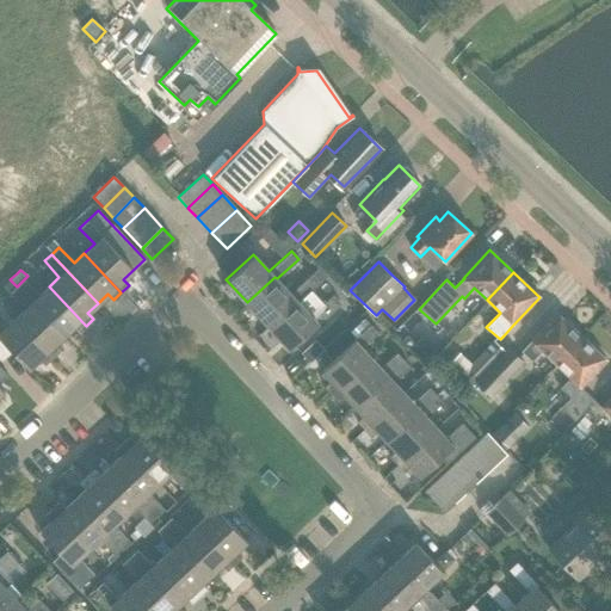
[(247,302),(267,325),(295,298),(297,301),(319,282),(312,273),(290,292),(277,278),(275,277),(247,302)]
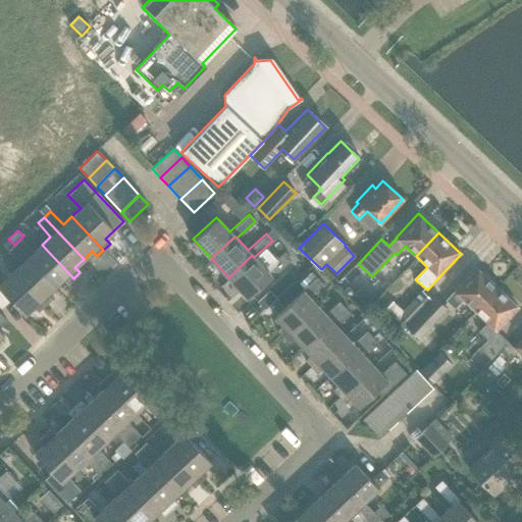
[(67,284),(73,278),(42,245),(33,253),(20,239),(14,245),(53,288),(62,279),(67,284)]
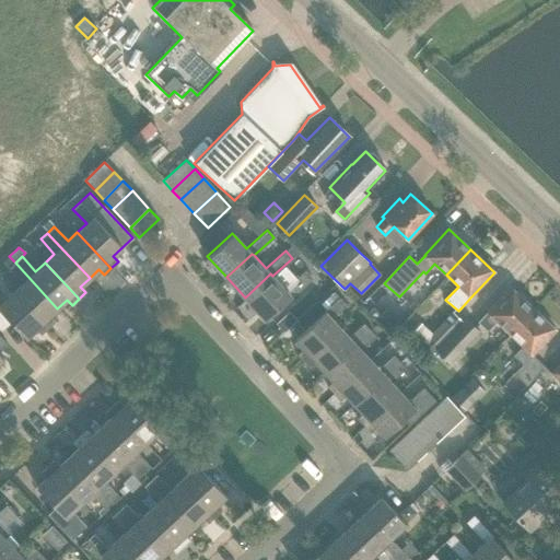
[(48,316),(57,308),(15,263),(8,269),(22,283),(13,292),(47,329),(54,323),(48,316)]
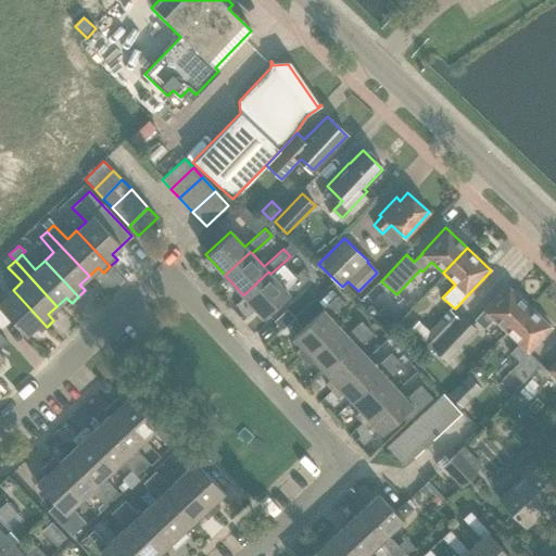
[(285,289),(270,274),(268,272),(243,295),(265,319),(311,278),(304,270),(285,289)]
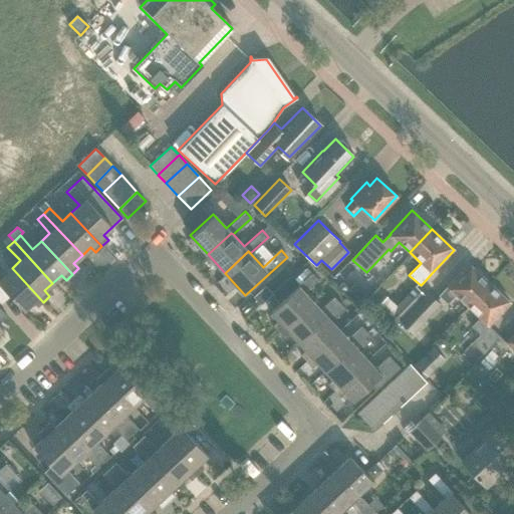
[(467,306),(489,282),(469,264),(439,296),(447,304),(456,295),(467,306)]
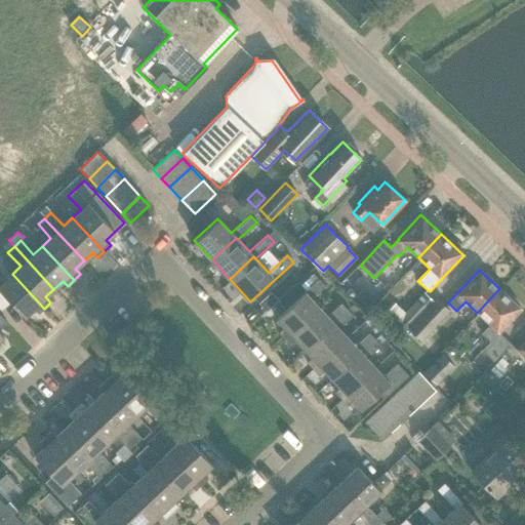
[(44,309),(12,274),(3,282),(0,279),(0,309),(9,301),(24,317),(33,309),(38,314),(44,309)]
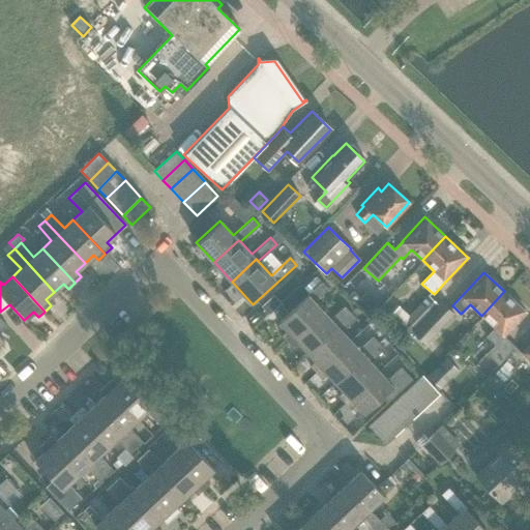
[(281,335),(287,342),(322,310),(314,301),(328,289),(322,282),(278,322),(287,330),(281,335)]
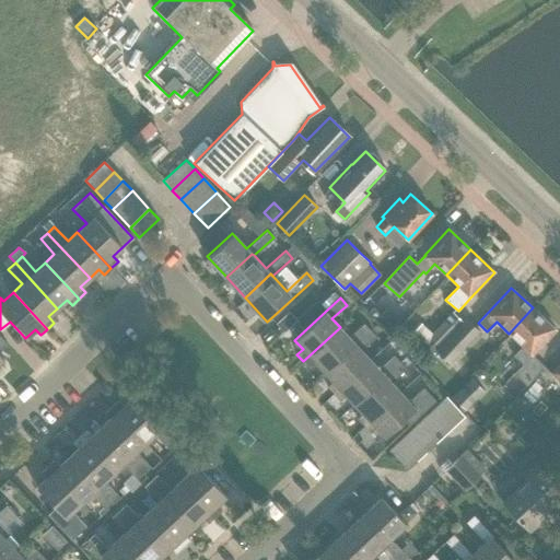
[(386,307),(382,312),(380,315),(377,317),(391,328),(399,318),(386,307)]
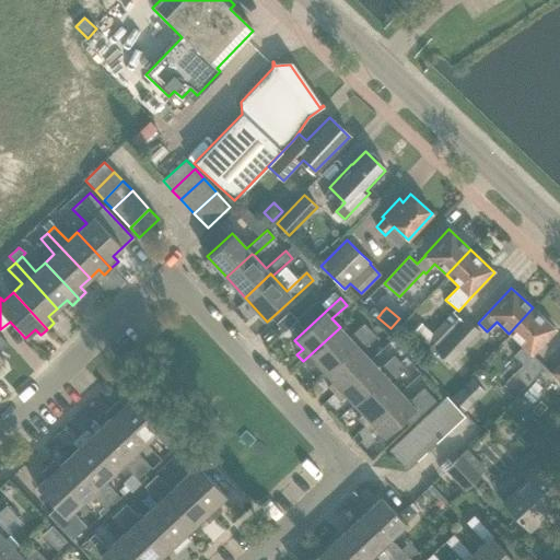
[(557,330),(533,307),(509,334),(523,347),(514,357),(523,365),(514,374),(527,386),(545,366),(533,356),(557,330)]
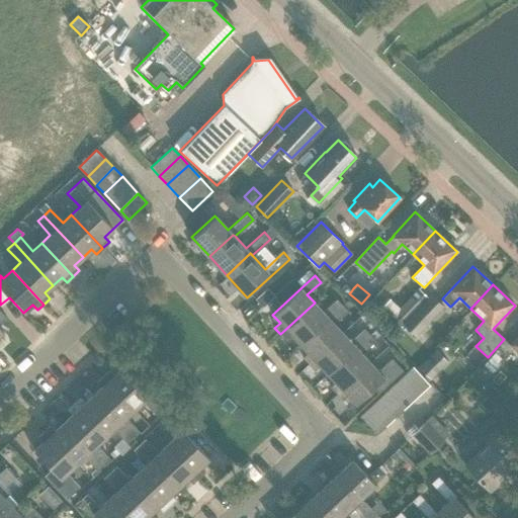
[(376,312),(397,330),(403,324),(415,310),(427,296),(418,288),(400,309),(390,298),(376,312)]
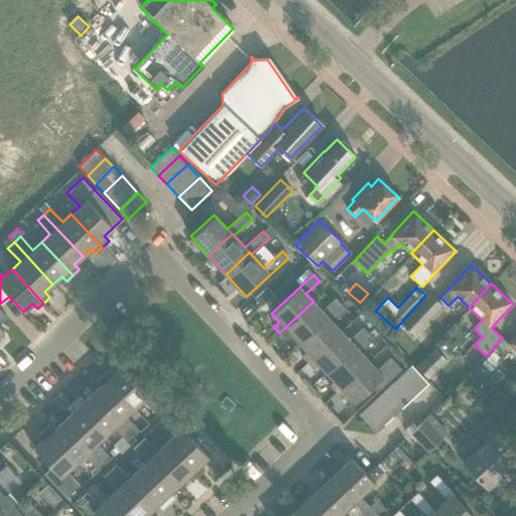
[(413,308),(401,323),(414,335),(441,305),(428,293),(425,295),(413,308)]
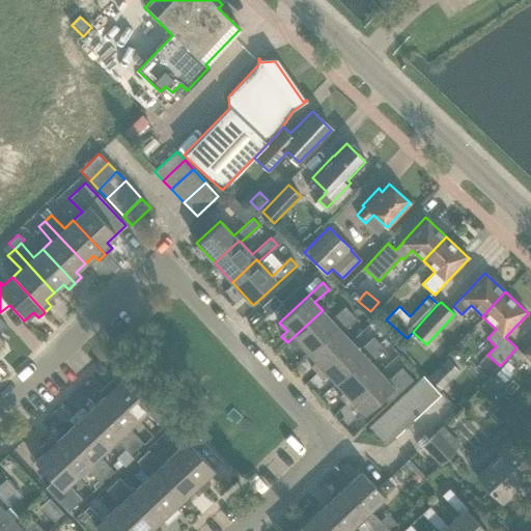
[(323,310),(287,342),(294,350),(299,344),(307,353),(351,313),(344,307),(331,319),(323,310)]
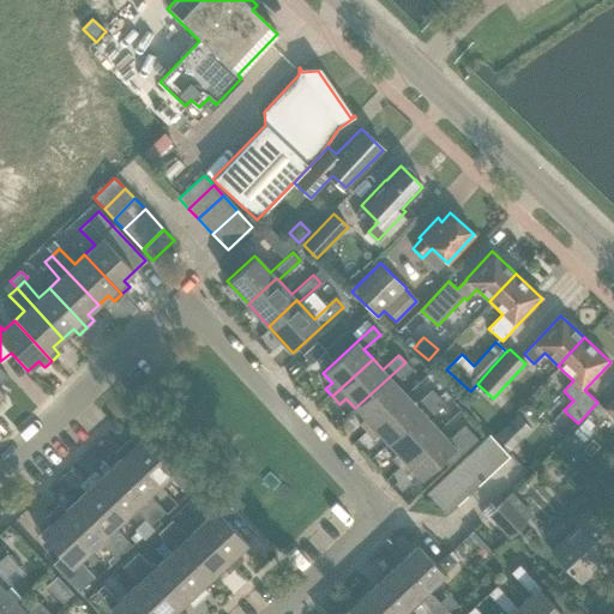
[(365,432),(405,395),(396,385),(413,369),(405,362),(355,408),(365,419),(357,423),(365,432)]
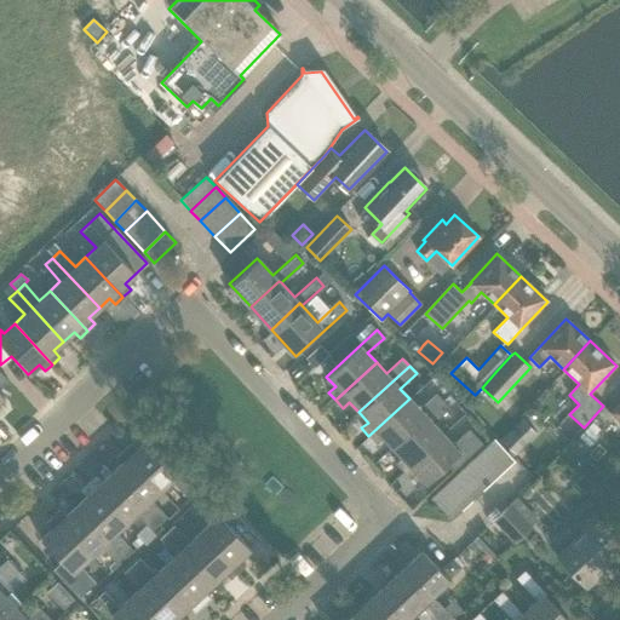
[(391,448),(442,401),(436,394),(419,409),(409,399),(368,436),(375,443),(382,437),(391,448)]
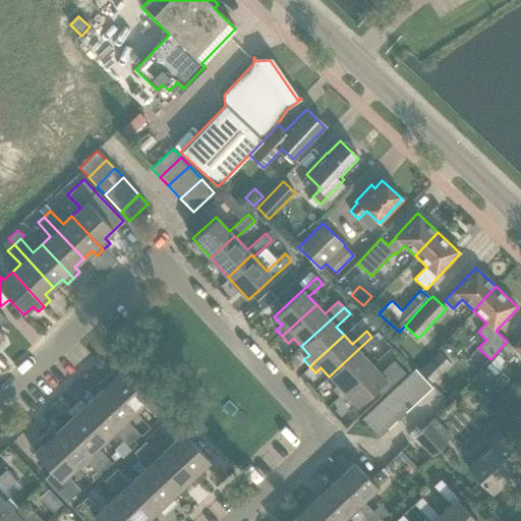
[(338,396),(371,364),(364,356),(378,343),(371,337),(329,377),(337,385),(332,390),(338,396)]
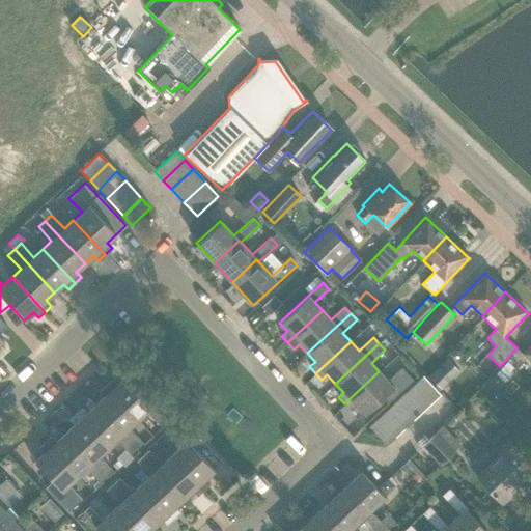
[(459,371),(446,358),(428,375),(442,388),(459,371)]
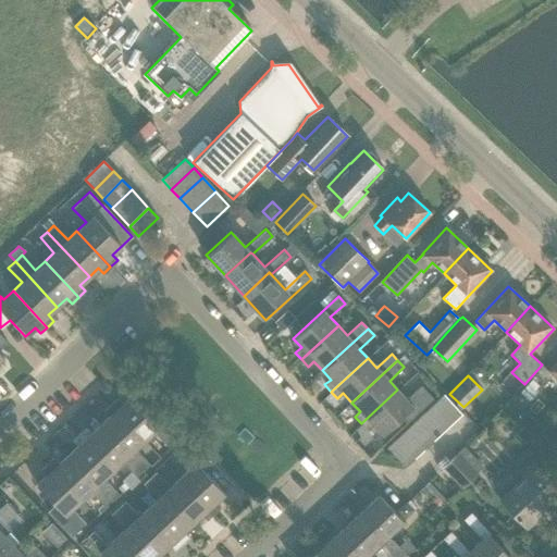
[(406,399),(397,390),(361,423),(367,430),(373,425),(382,434),(428,393),(421,385),(406,399)]
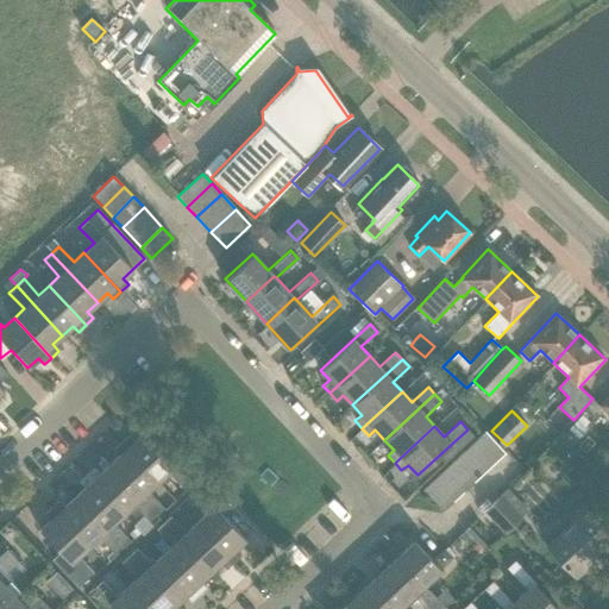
[(584,429),(575,421),(563,434),(571,443),(584,429)]
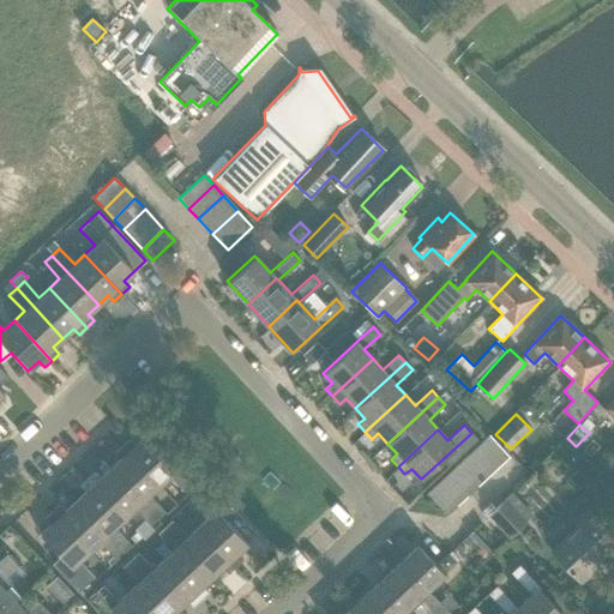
[(122,446),(160,486),(169,476),(185,493),(192,486),(146,435),(136,445),(130,439),(122,446)]
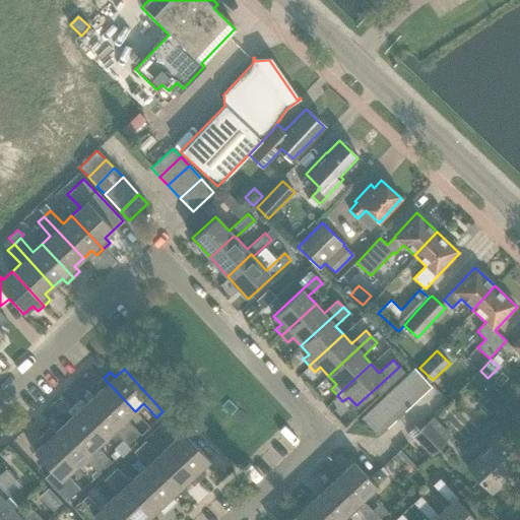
[(404,379),(421,397),(432,387),(414,370),(404,379)]
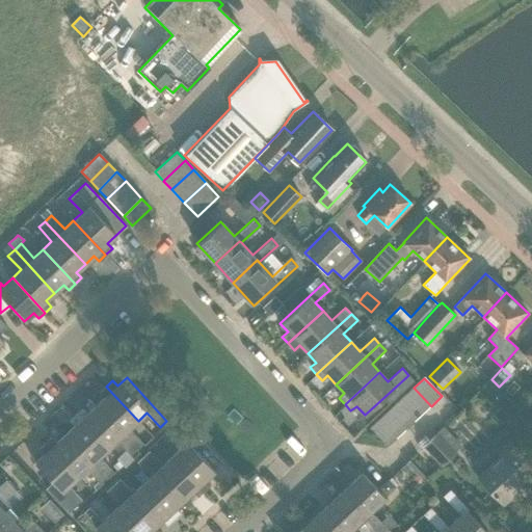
[(104,398),(96,406),(136,449),(142,444),(129,429),(138,421),(106,387),(99,393),(104,398)]
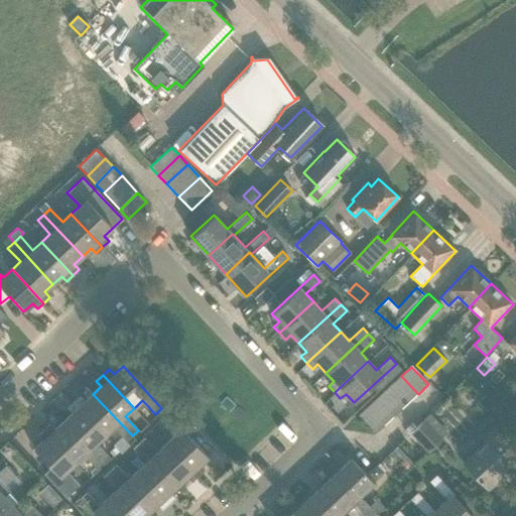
[(418,394),(401,376),(392,385),(408,402),(418,394)]
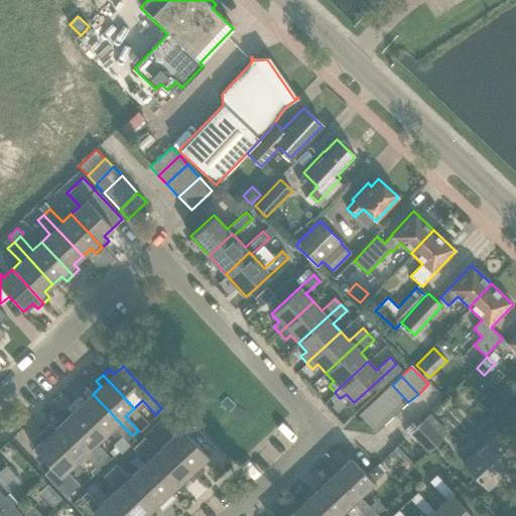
[(392,385),(383,393),(400,410),(408,402),(392,385)]
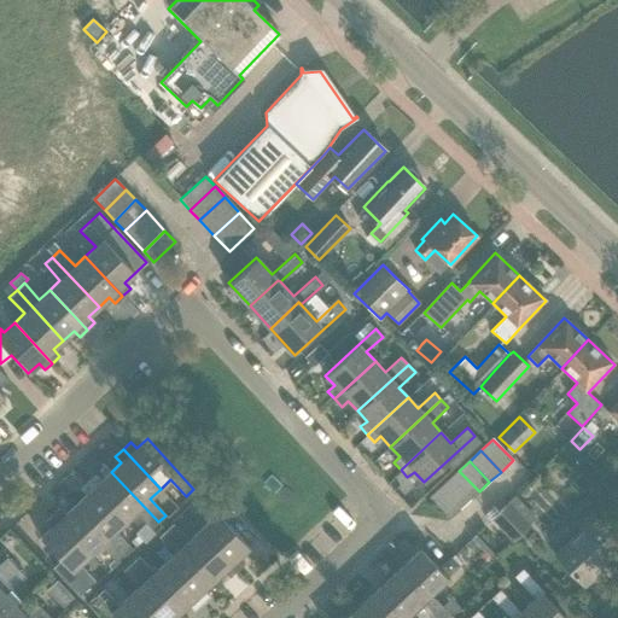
[(459,471),(449,481),(468,502),(479,491),(459,471)]
